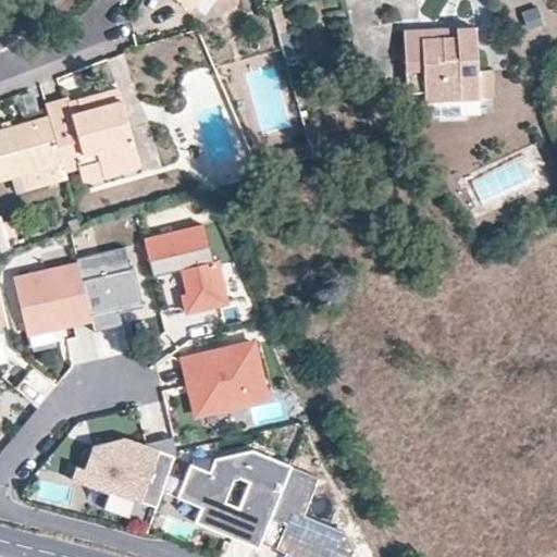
[(446,36),(446,27),(403,28),(405,90),(423,90),(423,98),(479,96),(477,26),(458,26),(459,36),(446,36)]
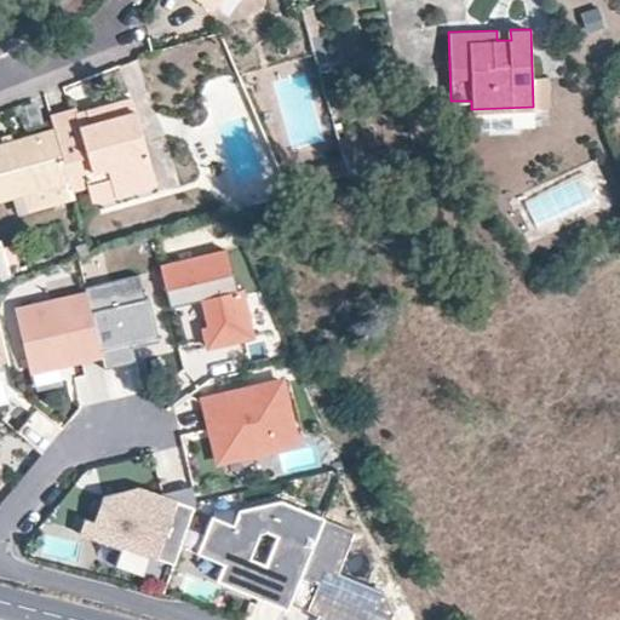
[(510,29),(497,30),(497,40),(511,40),(510,29)]
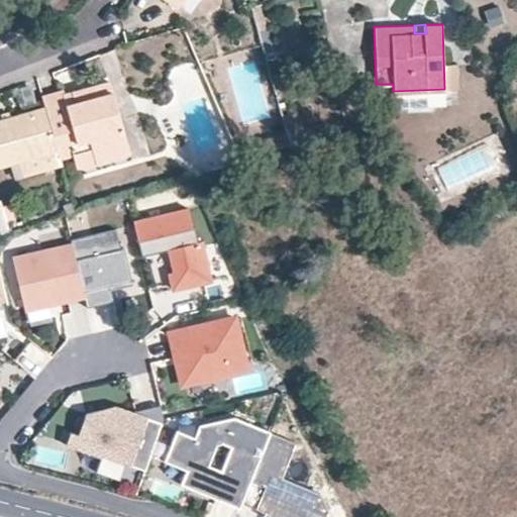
[(62,91),(41,97),(44,108),(57,149),(59,157),(74,152),(72,145),(90,140),(96,162),(130,152),(109,83),(72,93),(74,99),(65,102),(63,96),(62,91)]
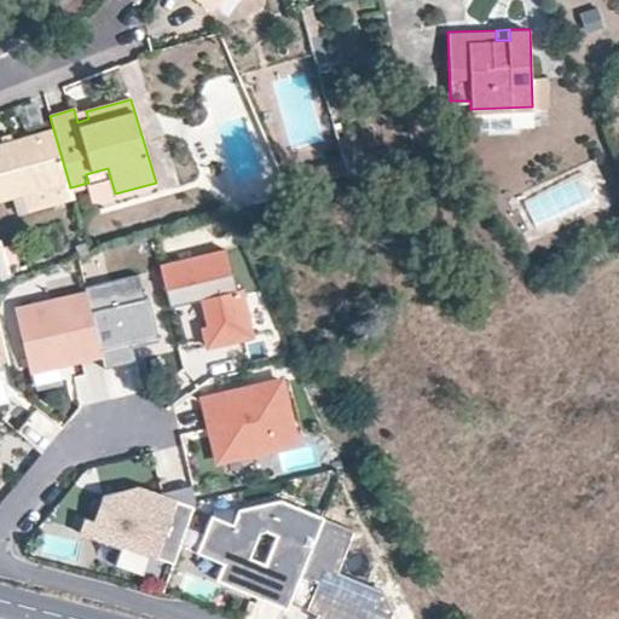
[(86,111),(75,115),(77,122),(88,119),(86,111)]
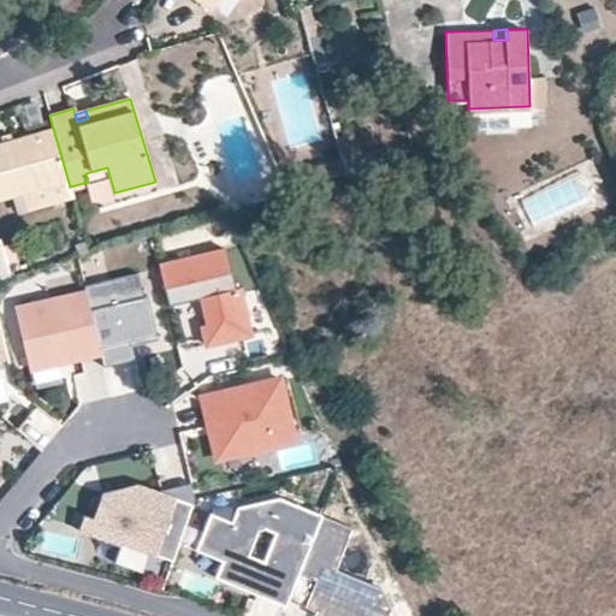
[(67,178),(53,129),(0,143),(0,197),(21,191),(67,178)]
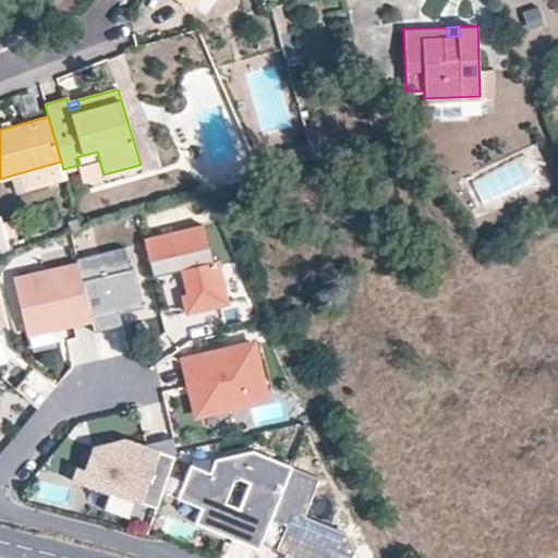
[(242,161),(246,172),(258,170),(256,165),(253,157),(242,161)]
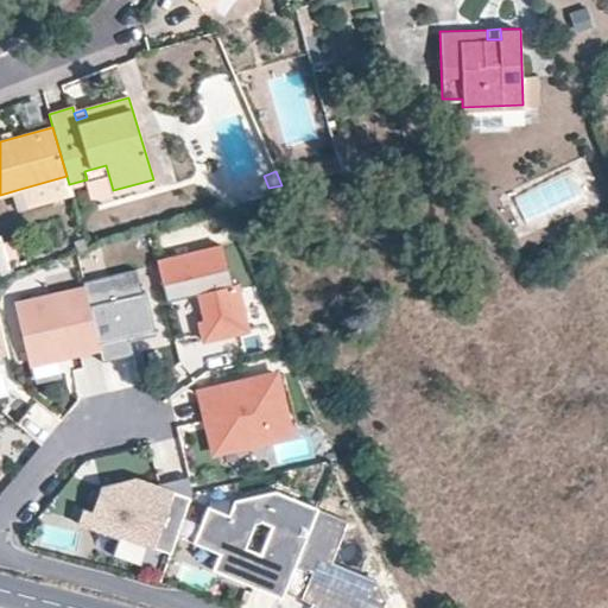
[(26,207),(73,195),(69,184),(67,176),(20,189),(26,207)]
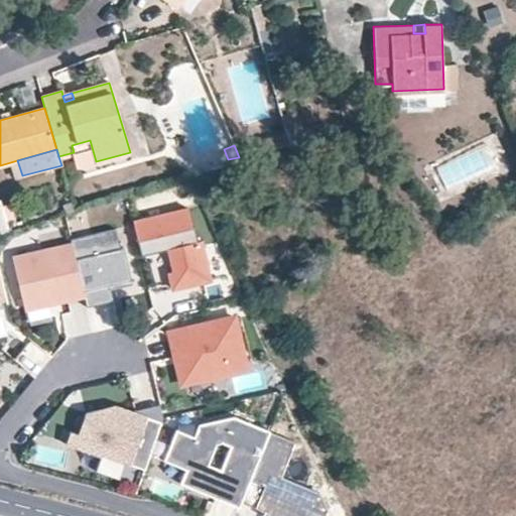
[(132,221),(140,254),(166,248),(171,269),(166,270),(170,287),(209,278),(200,240),(198,241),(194,227),(191,227),(186,208),(132,221)]
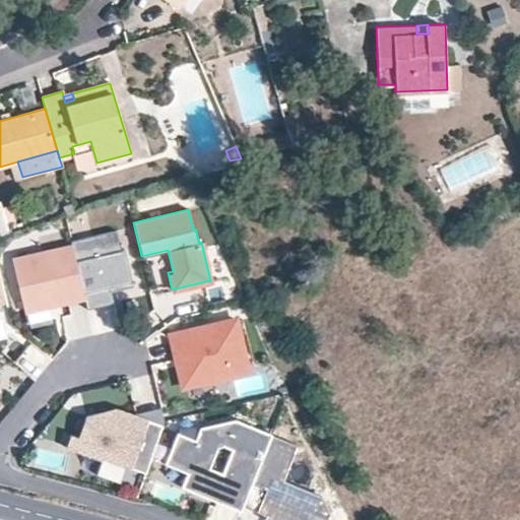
[(83,299),(86,310),(114,303),(110,287),(132,282),(121,236),(118,237),(113,217),(67,230),(69,235),(83,299)]
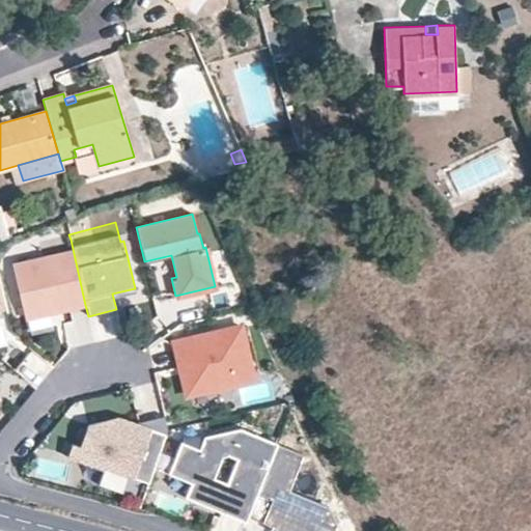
[(68,309),(85,305),(71,240),(9,254),(24,317),(67,307),(68,309)]
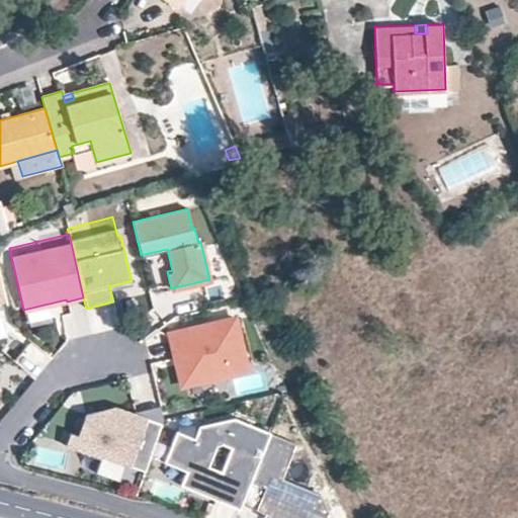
[(0,427),(14,493),(117,517),(141,517),(0,245),(0,427)]
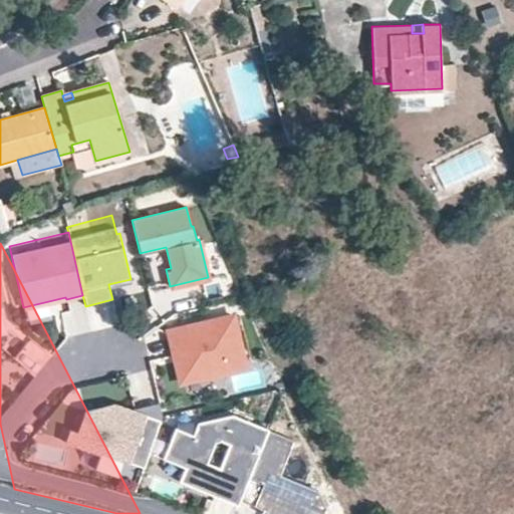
[(169,337),(180,382),(244,367),(231,315),(180,327),(169,337)]
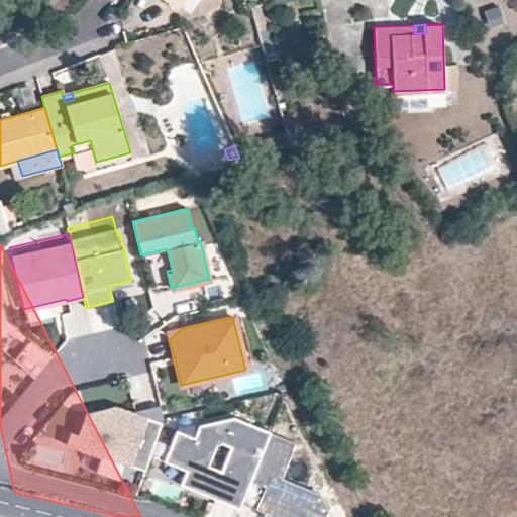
[(143,470),(161,422),(115,406),(87,412),(79,433),(71,430),(66,444),(143,470)]
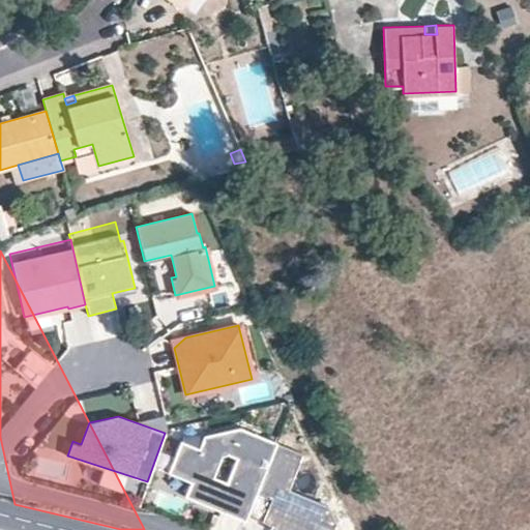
[(246,514),(276,440),(241,427),(202,436),(197,449),(179,442),(167,474),(189,482),(183,497),(244,520),(246,514)]
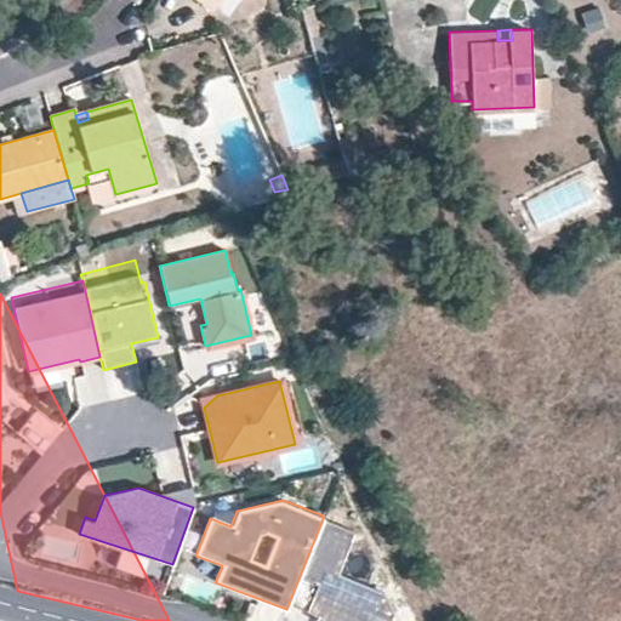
[(324,516),(289,603),(317,615),(314,620),(387,620),(392,607),(383,590),(337,570),(354,528),(324,516)]
